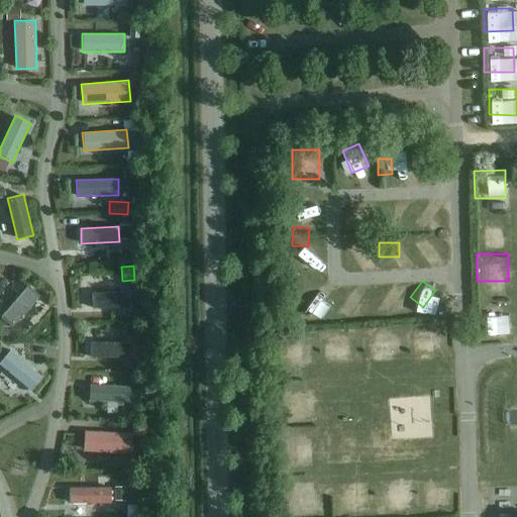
[(39,298),(26,287),(1,316),(14,327),(39,298)]
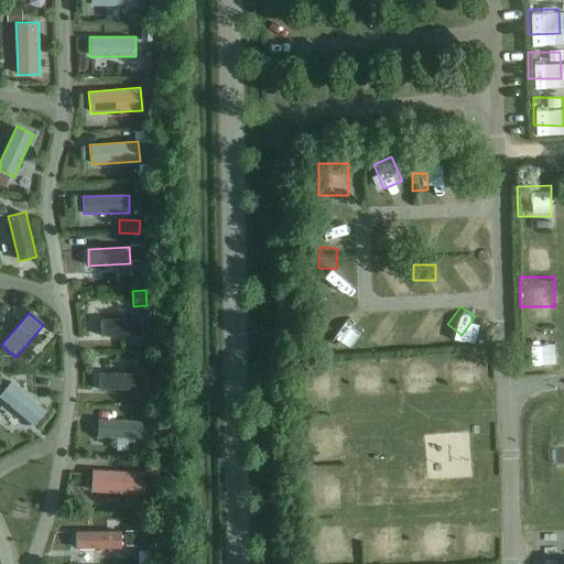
[(142,334),(142,317),(99,318),(99,336),(142,334)]
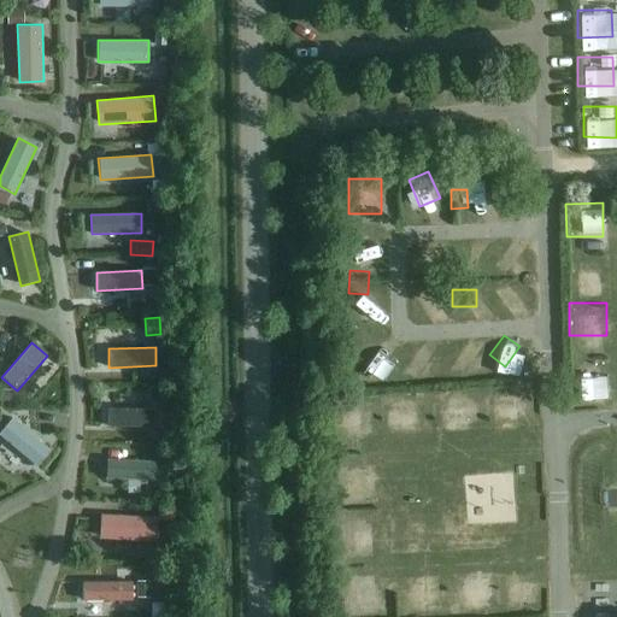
[(571,398),(598,394),(593,363),(568,365),(571,398)]
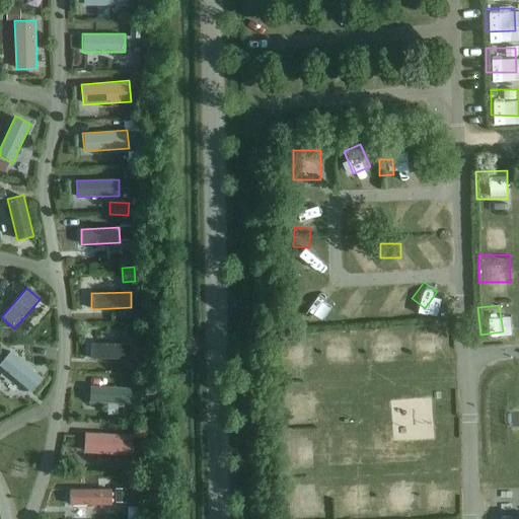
[(349,357),(348,320),(327,321),(328,358),(349,357)]
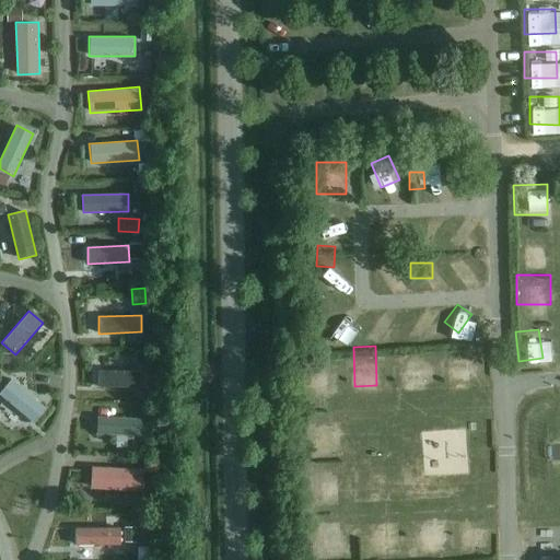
[(318,389),(321,356),(308,356),(306,389),(318,389)]
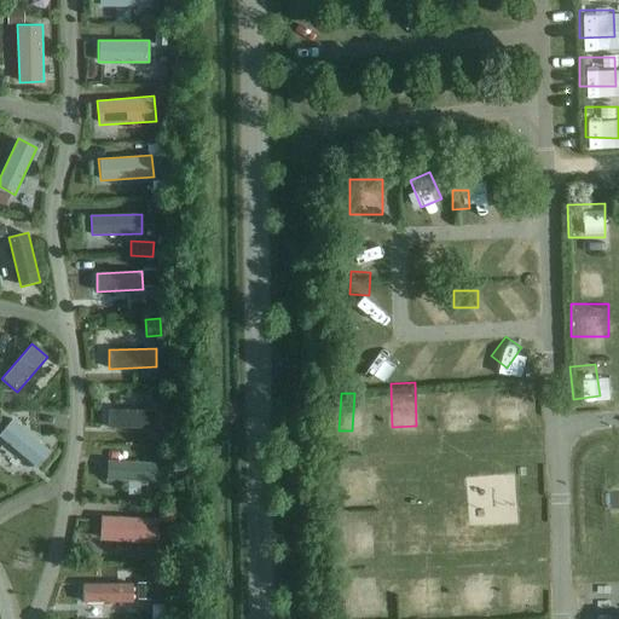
[(155,428),(155,410),(110,409),(109,427),(155,428)]
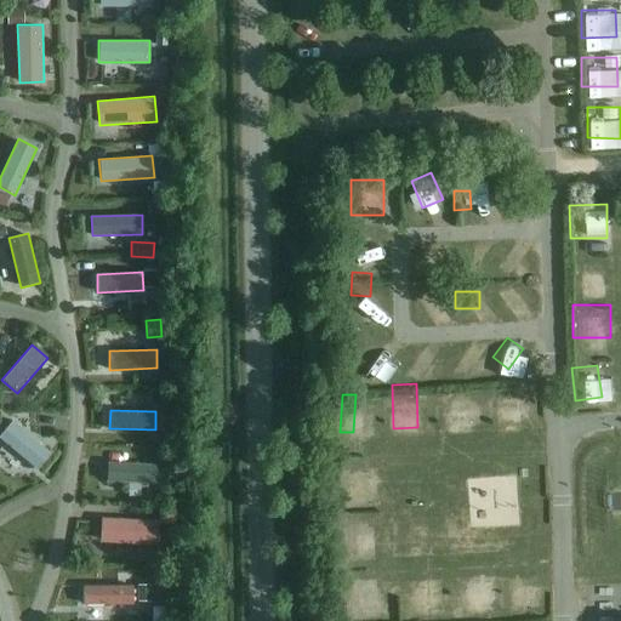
[(52,454),(12,421),(0,436),(0,437),(39,469),(52,454)]
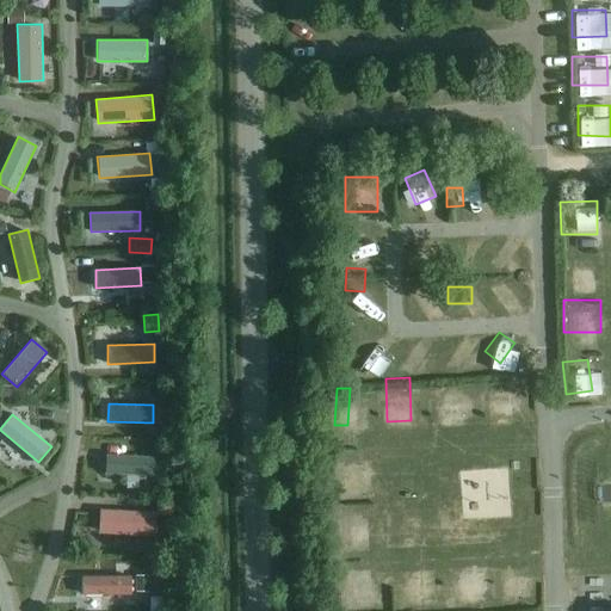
[(463,442),(438,443),(439,477),(464,476),(463,442)]
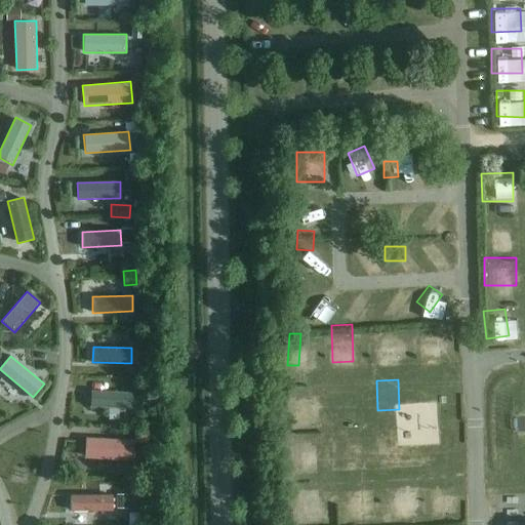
[(412,384),(411,406),(441,406),(441,384),(412,384)]
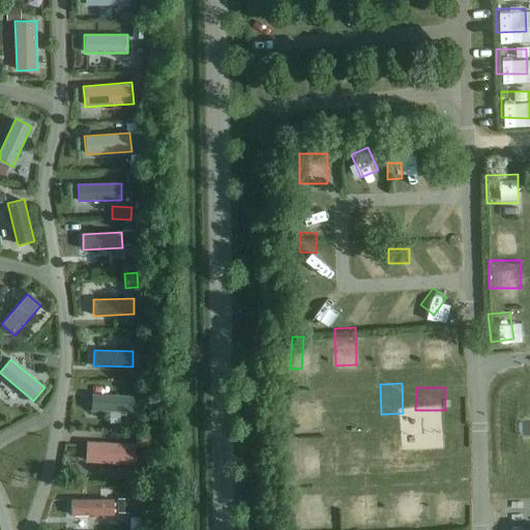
[(290,391),(290,421),(324,420),(323,395),(310,395),(310,390),(290,391)]
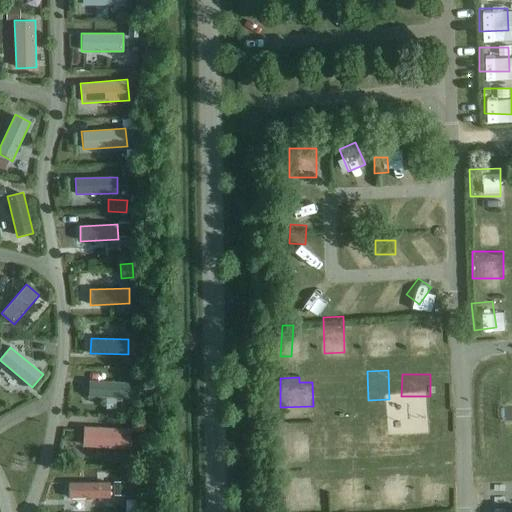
[(128,383),(88,381),(87,397),(128,399),(128,383)]
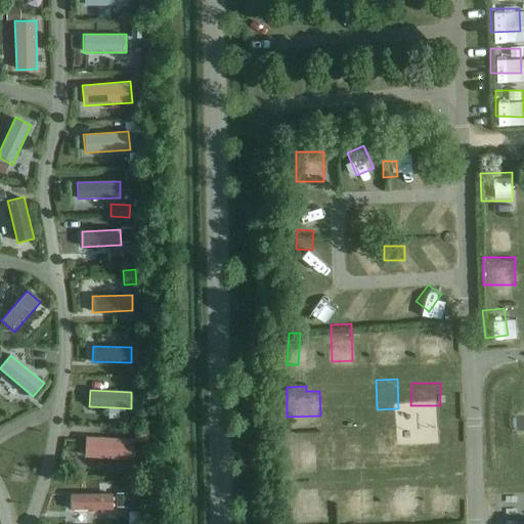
[(351,390),(322,391),(323,411),(352,410),(351,390)]
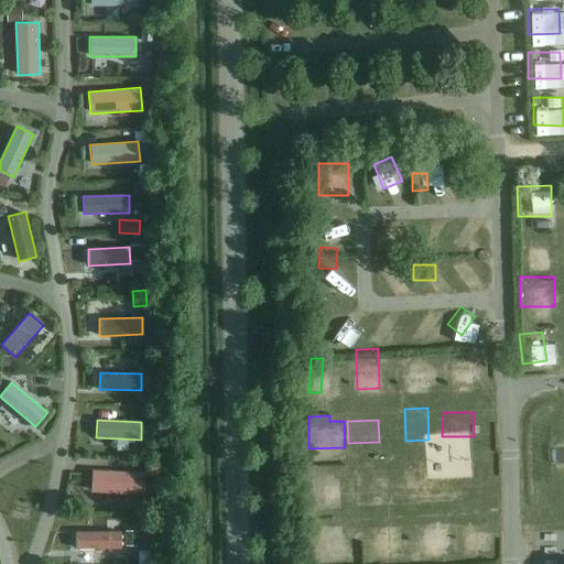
[(408,477),(433,478),(434,454),(409,453),(408,477)]
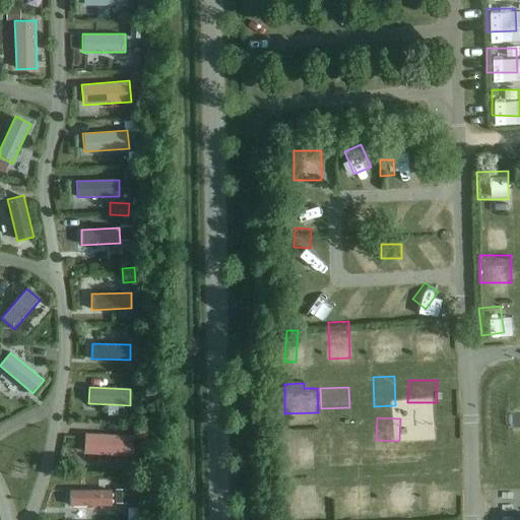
[(439,418),(421,419),(423,441),(440,440),(439,418)]
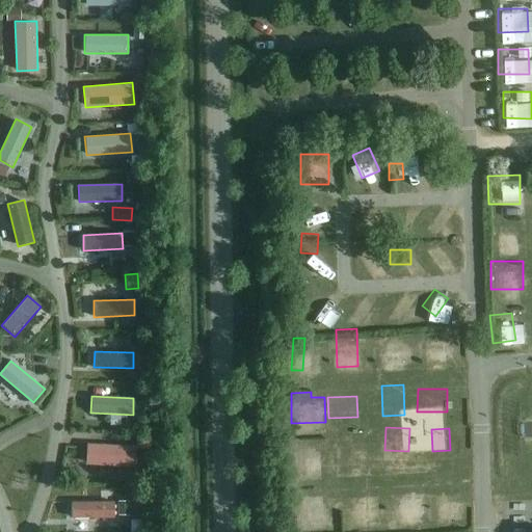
[(298,472),(324,469),(321,432),(294,435),(298,472)]
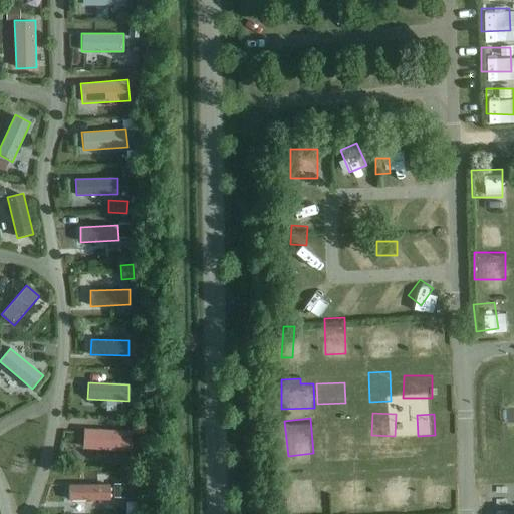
[(130,451),(131,431),(83,429),(82,449),(130,451)]
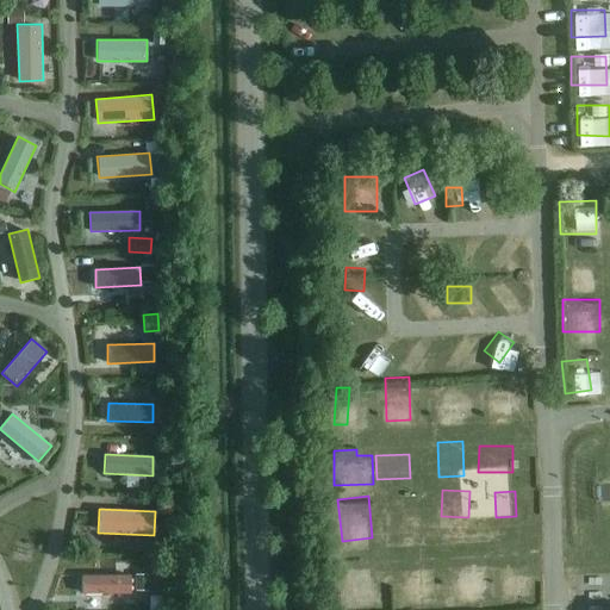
[(142,579),(159,578),(157,555),(142,556),(142,579)]
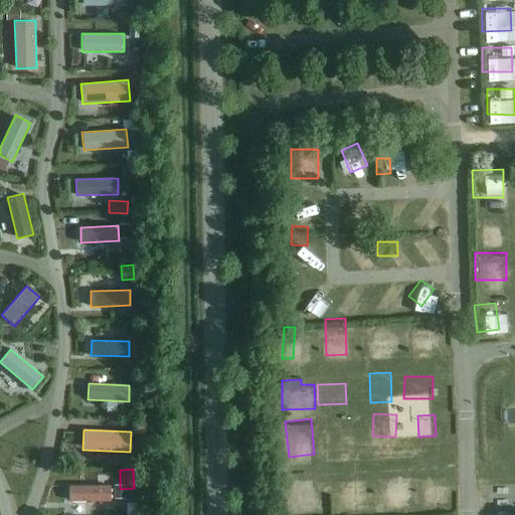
[(380,471),(380,502),(406,502),(406,471),(380,471)]
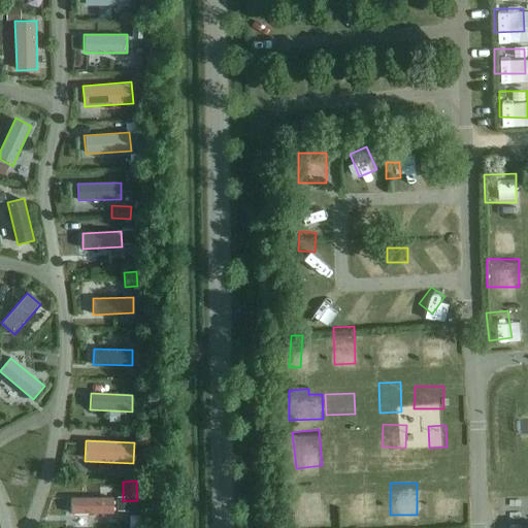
[(294,486),(295,520),(322,519),(321,485),(294,486)]
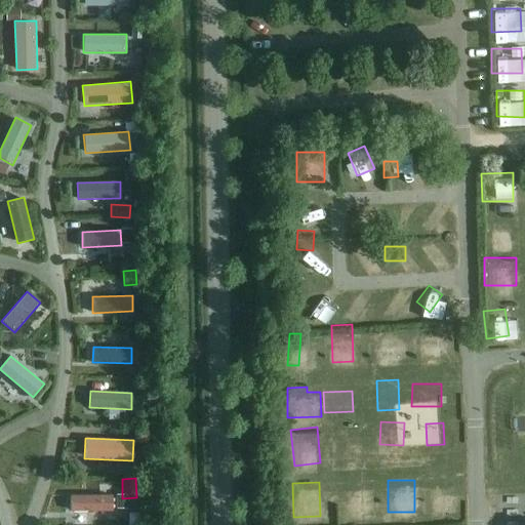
[(113,511),(112,495),(71,497),(72,513),(113,511)]
